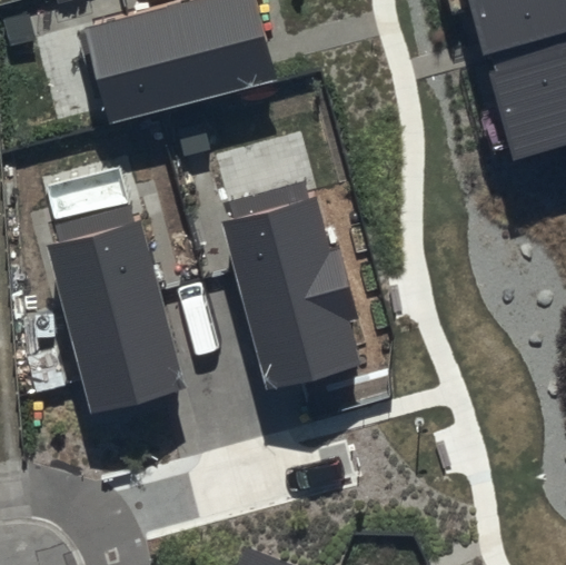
[(256,0),(121,0),(81,10),(105,111),(274,71),(256,0)]
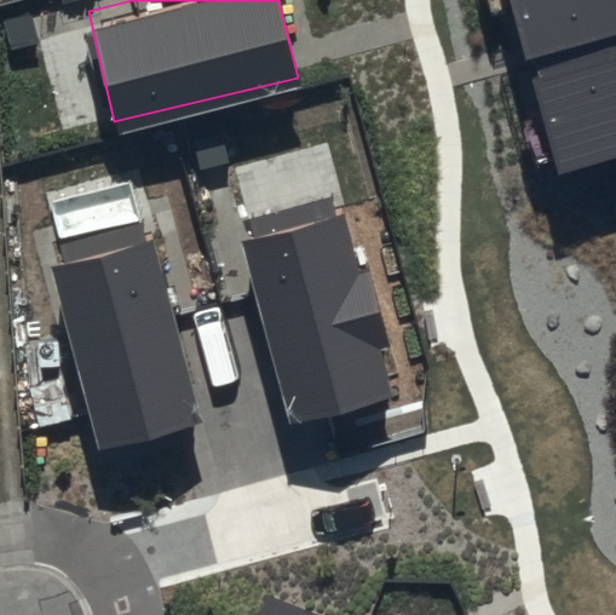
[(615,0),(508,0),(562,183),(615,167),(615,0)]
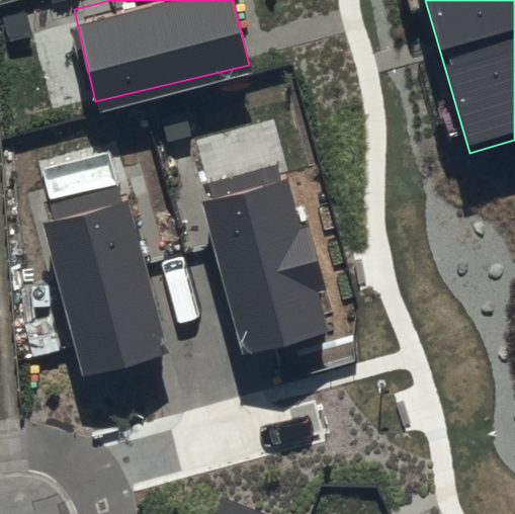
[(283,182),(203,204),(245,355),(324,334),(283,182)]
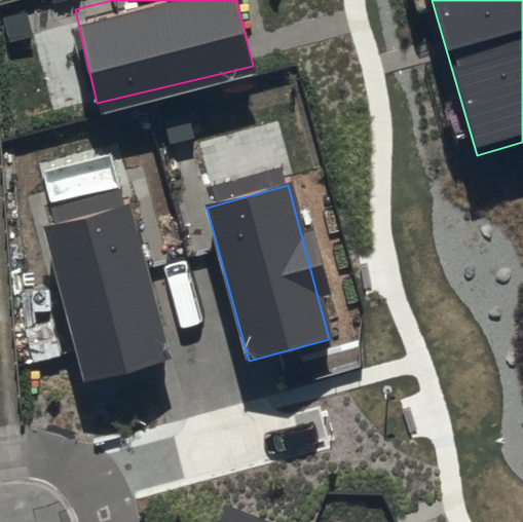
[(129,203),(43,226),(85,382),(171,359),(129,203)]
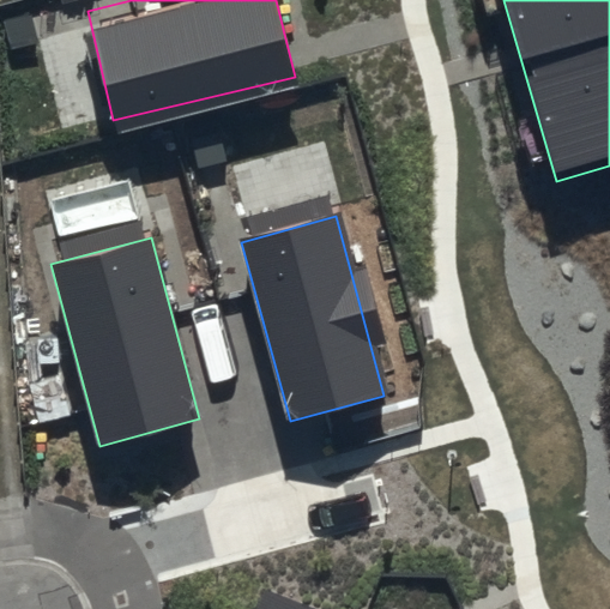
[(327,608),(260,583),(249,608),(327,608)]
